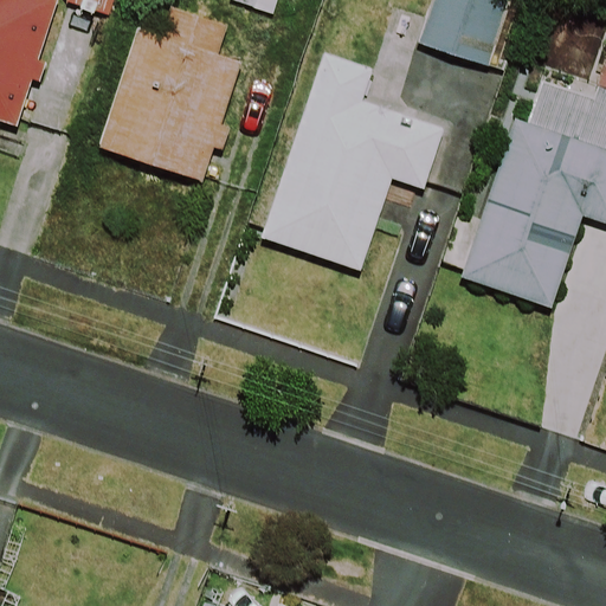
[(0,0),(0,121),(18,127),(32,81),(39,83),(46,63),(39,60),(58,0),(0,0)]
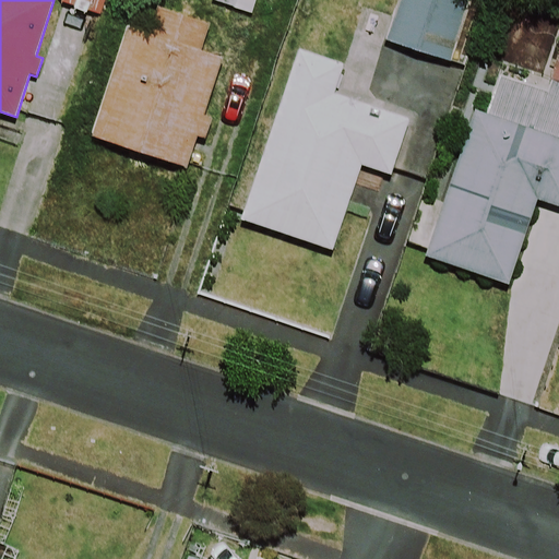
[(105,0),(61,0),(61,2),(100,15),(105,0)]
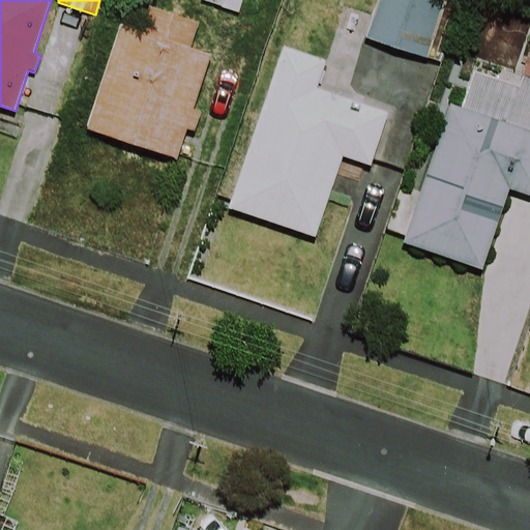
[(427,59),(446,0),(379,0),(366,39),(427,59)]
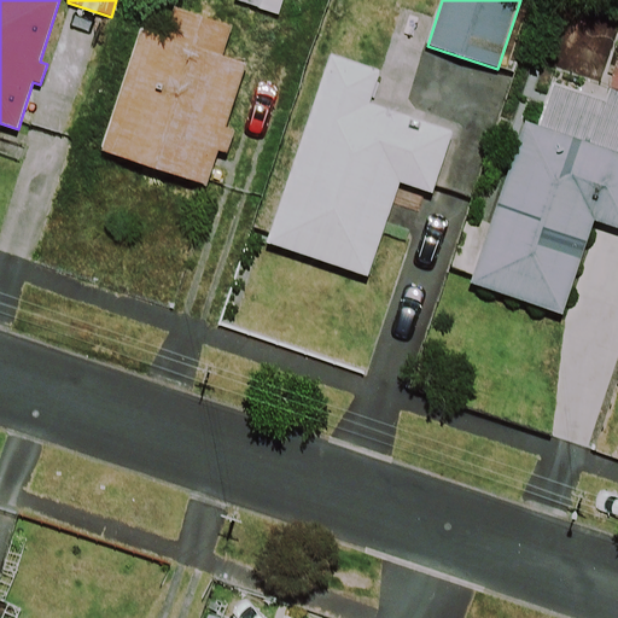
[(233,28),(175,7),(164,39),(140,30),(99,150),(204,186),(216,152),(227,155),(235,130),(226,127),(246,65),(222,57),(233,28)]
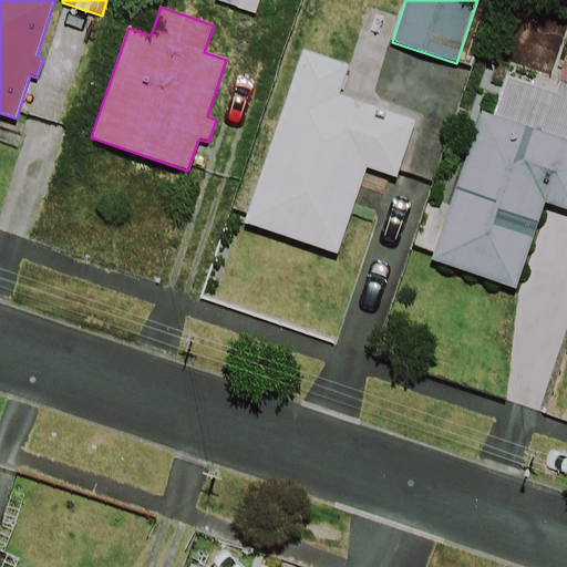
[(349,66),(303,51),(244,224),(338,255),(368,167),(398,177),(416,122),(339,95),(349,66)]
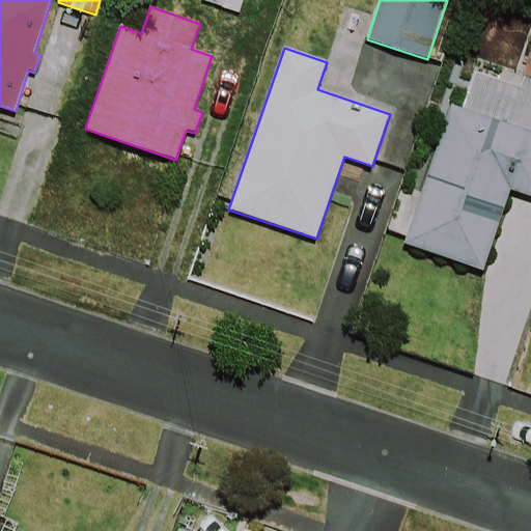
[(530,132),(453,106),(404,244),(483,272),(511,190),(530,196),(530,132)]
